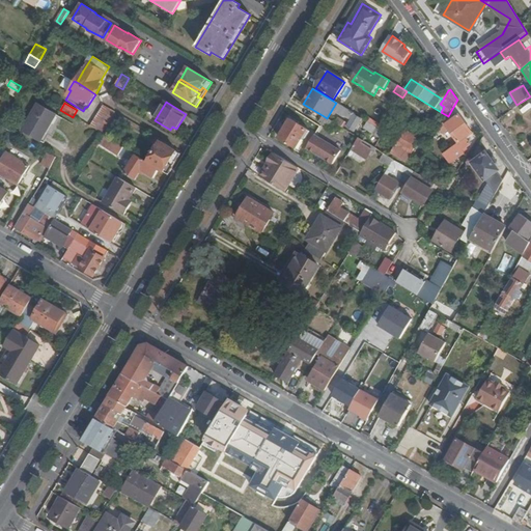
[(39,141),(56,115),(37,104),(21,131),(39,141)]
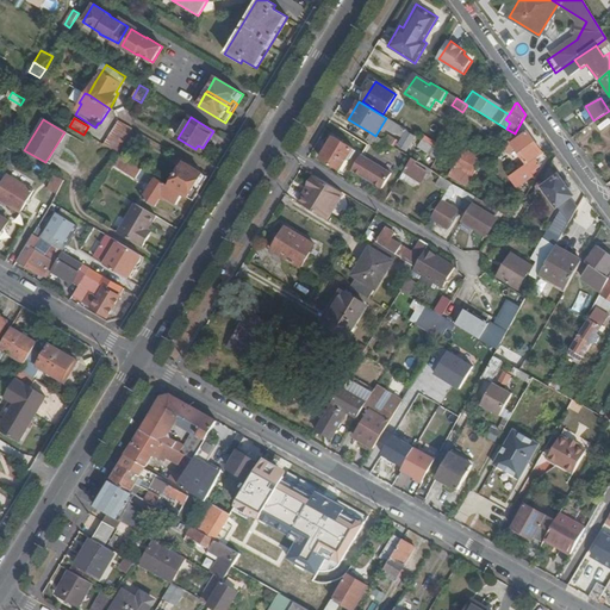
[(390,119),(386,126),(400,135),(404,128),(390,119)]
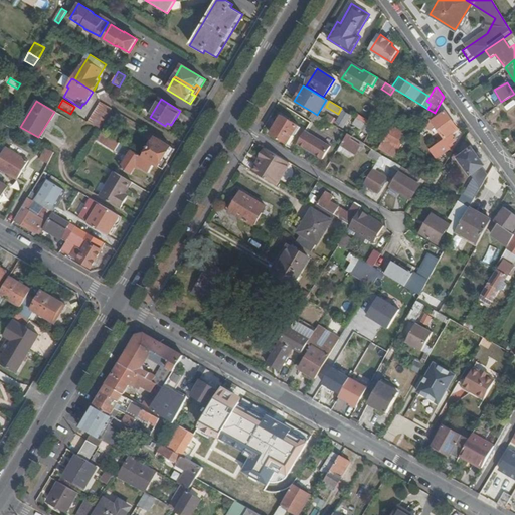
[(112,109),(100,102),(87,123),(99,131),(112,109)]
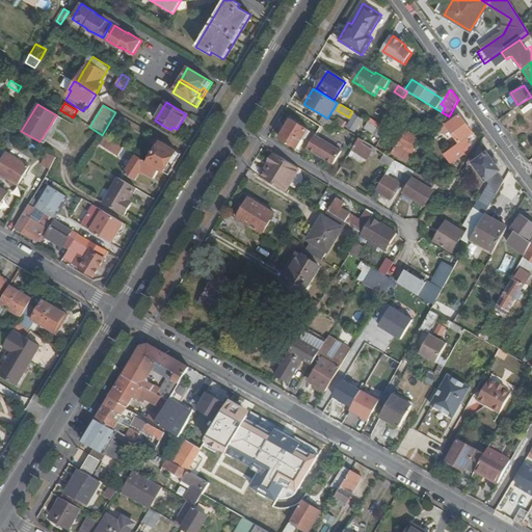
[(358,132),(364,116),(353,113),(348,128),(358,132)]
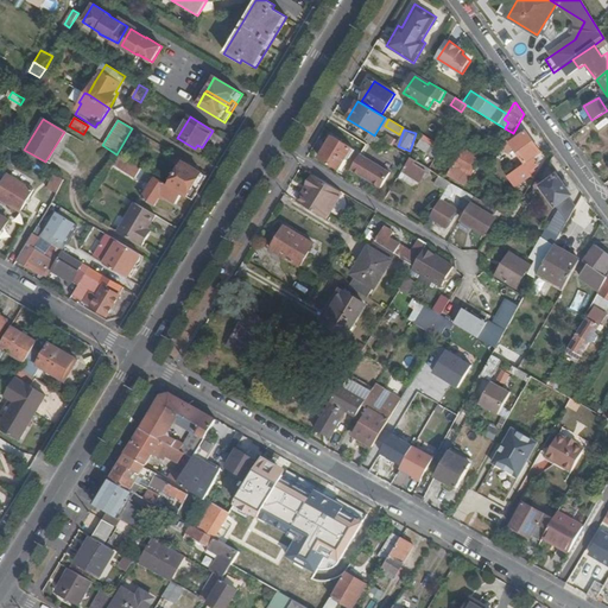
[(371,133),(365,141),(384,153),(390,145),(374,135),(371,133)]
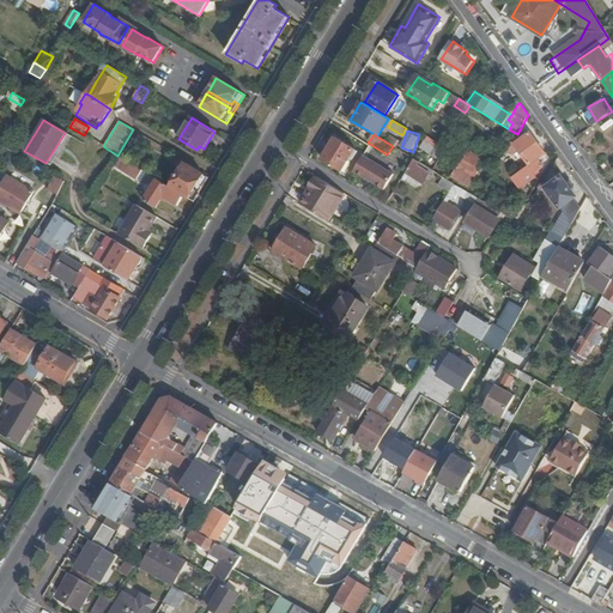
[(398,146),(401,138),(389,134),(387,143),(398,146)]
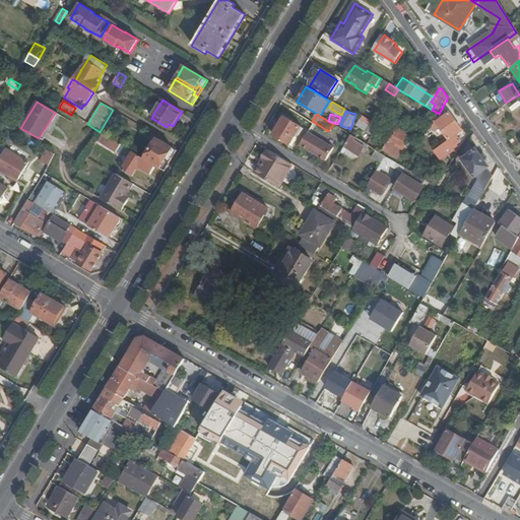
[(437,122),(449,140),(434,150),(440,160),(455,150),(457,147),(456,145),(461,141),(457,135),(462,132),(450,115),(447,117),(446,116),(437,122)]
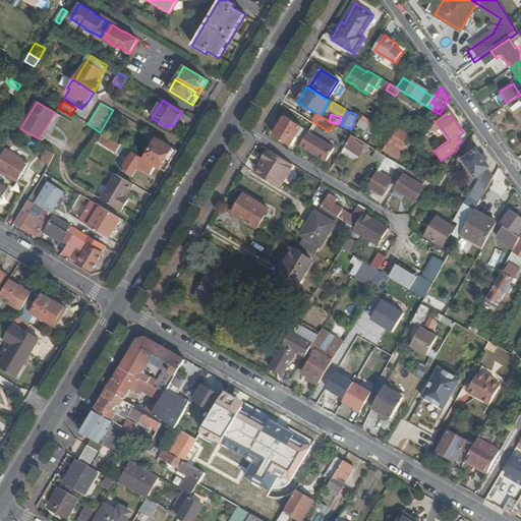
[(360,120),(361,120),(377,130),(383,121),(374,117),(371,122),(362,117),(360,120)]
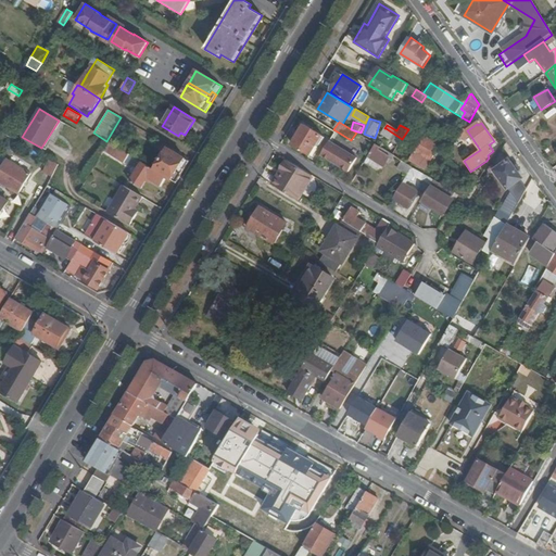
[(304,126),(292,144),(311,155),(321,137),(304,126)]
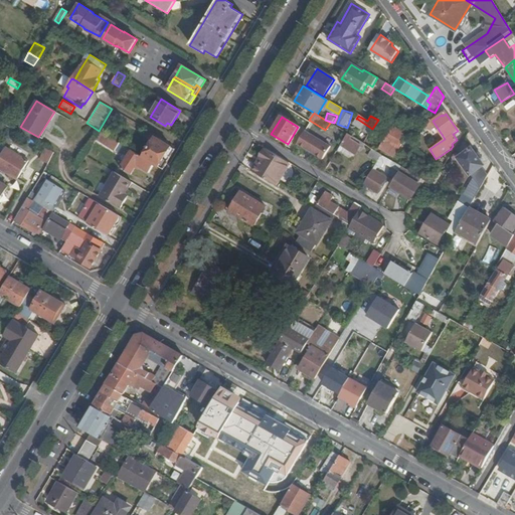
[(357,119),(353,125),(368,135),(372,129),(357,119)]
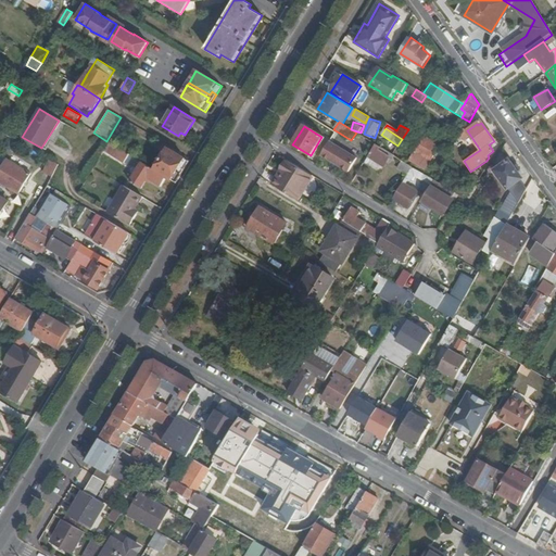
[(441,146),(426,136),(409,160),(426,169),(441,146)]
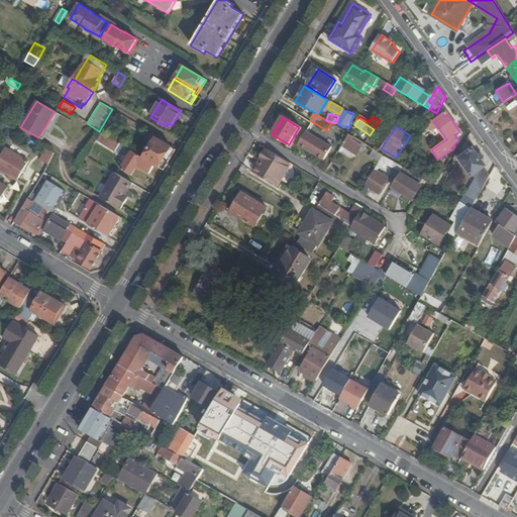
[(306,131),(298,145),(324,161),(332,147),(306,131)]
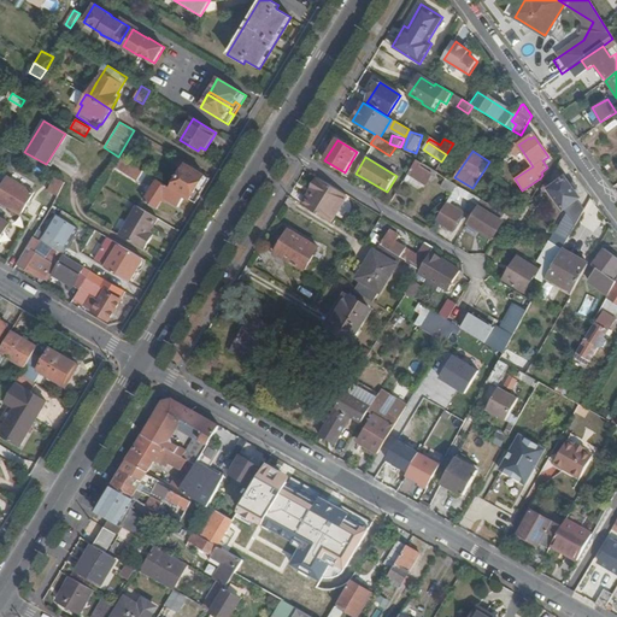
[(432,172),(425,169),(425,166),(417,160),(409,174),(425,183),(432,172)]
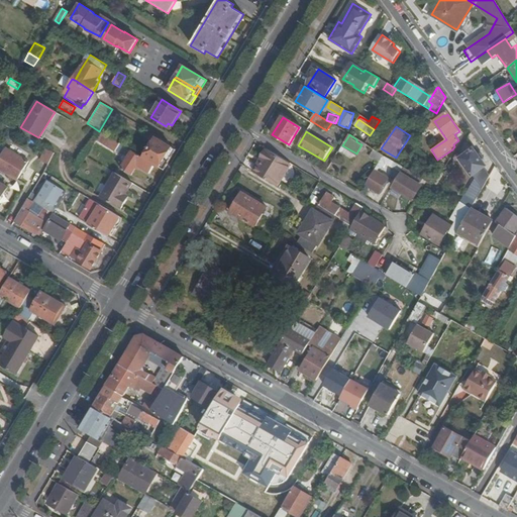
[(106,136),(102,141),(115,150),(119,144),(106,136)]
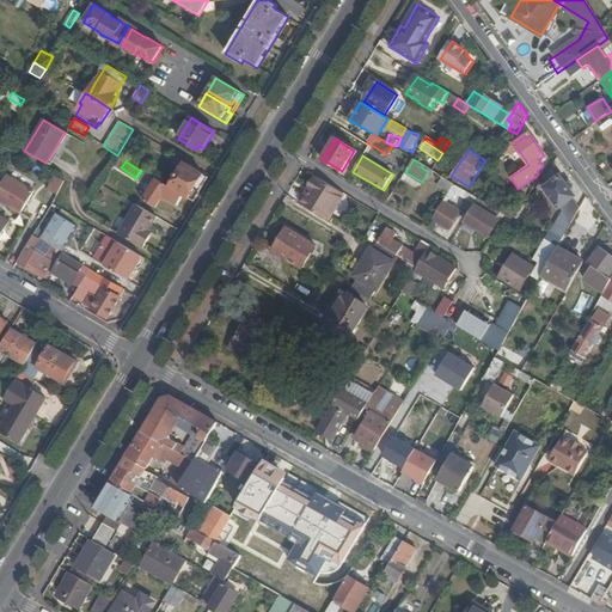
[(208,178),(185,164),(171,188),(184,195),(194,201),(208,178)]
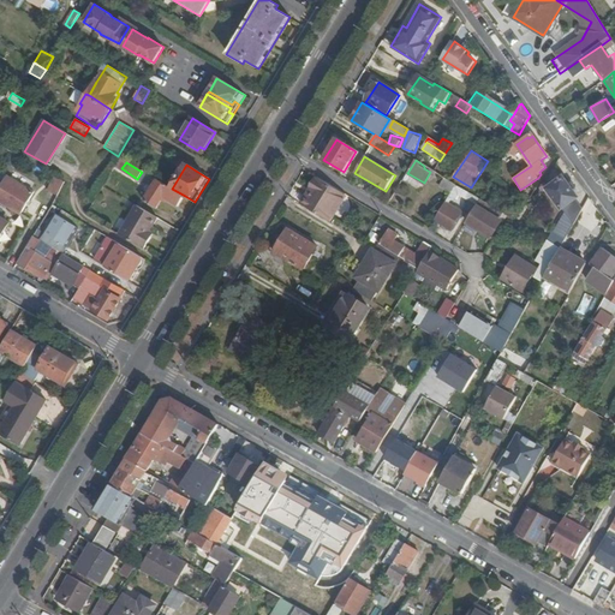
[(0,187),(0,201),(21,214),(34,192),(6,177),(0,187)]
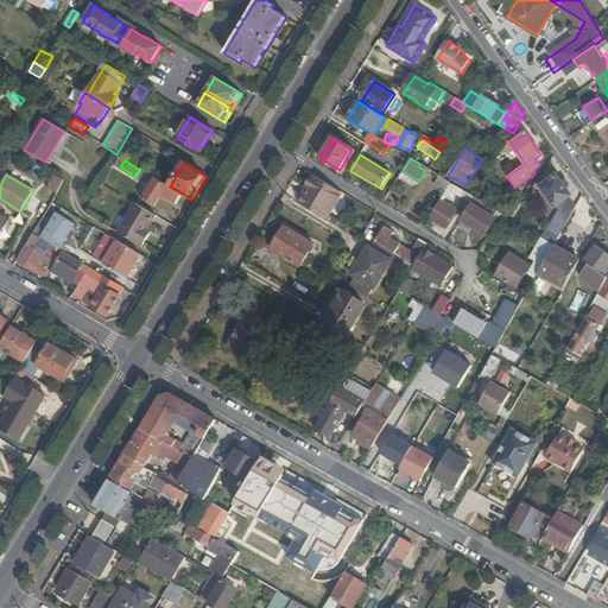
[(438,175),(435,181),(448,188),(451,183),(438,175)]
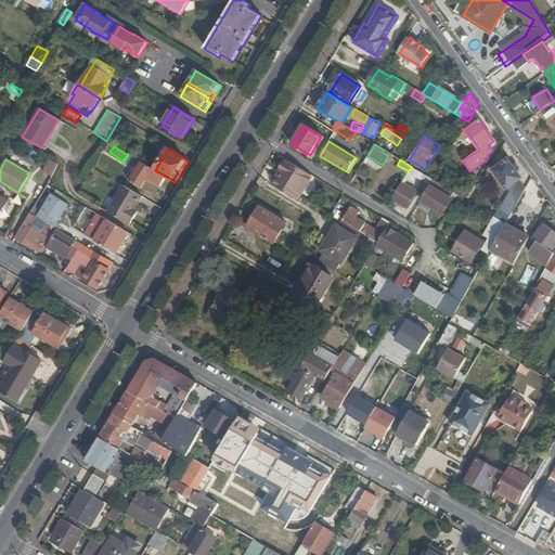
[(508,160),(494,170),(518,203),(526,189),(519,180),(521,179),(508,160)]
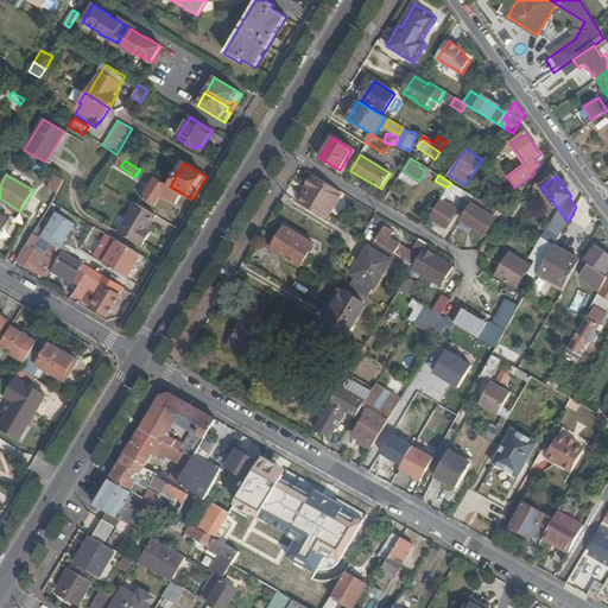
[(48,189),(57,194),(63,182),(54,177),(48,189)]
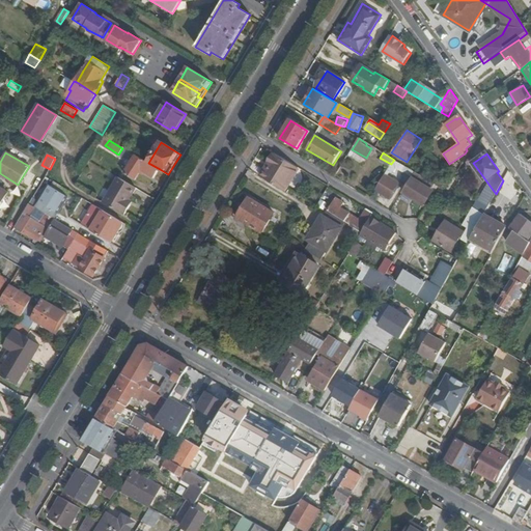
[(141,170),(154,178),(160,169),(148,163),(141,158),(136,155),(124,173),(135,180),(141,170)]
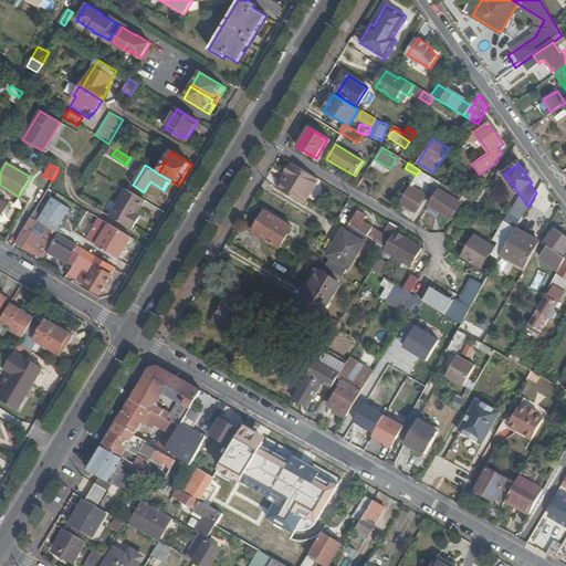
[(292,165),(280,186),(304,200),(305,201),(317,181),(292,165)]
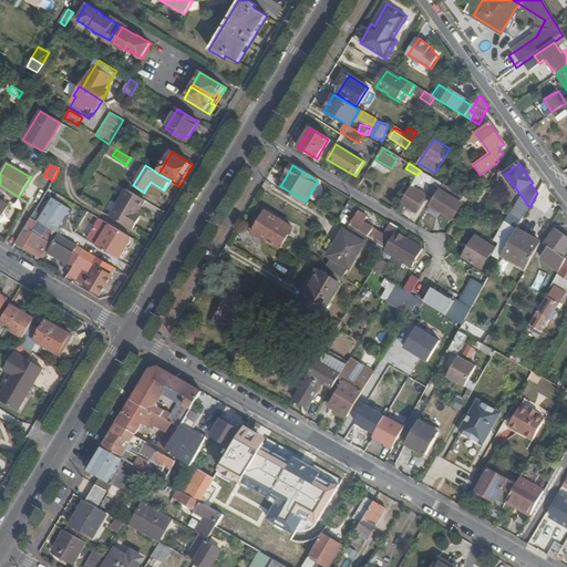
[(430,178),(421,173),(416,179),(425,185),(430,178)]
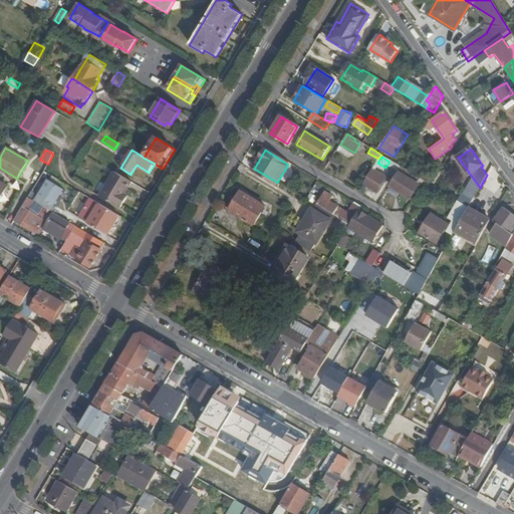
[(383,179),(384,178),(371,170),(363,184),(380,194),(389,182),(383,179)]
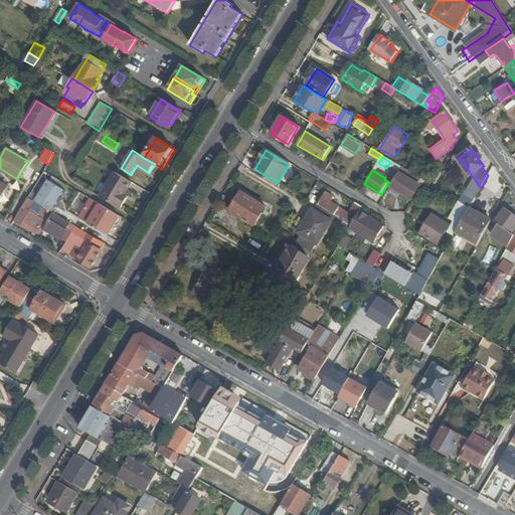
[(435,185),(442,174),(436,171),(428,181),(435,185)]
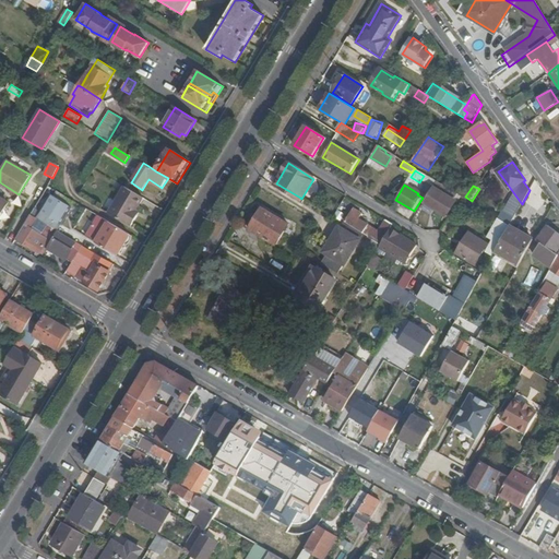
[(145,199),(125,187),(108,213),(132,227),(140,215),(137,213),(138,211),(145,199)]
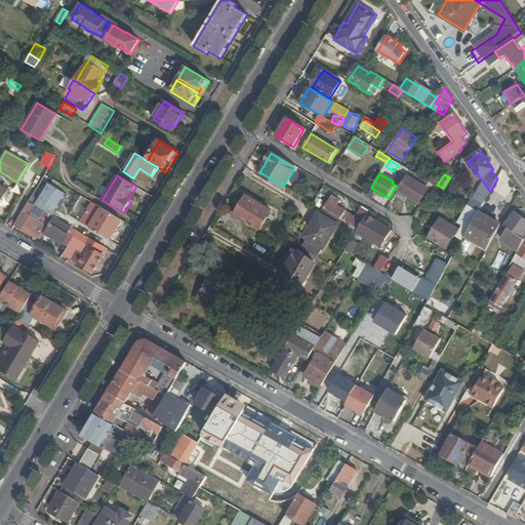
[(428,189),(407,175),(397,190),(407,196),(409,193),(420,200),(428,189)]
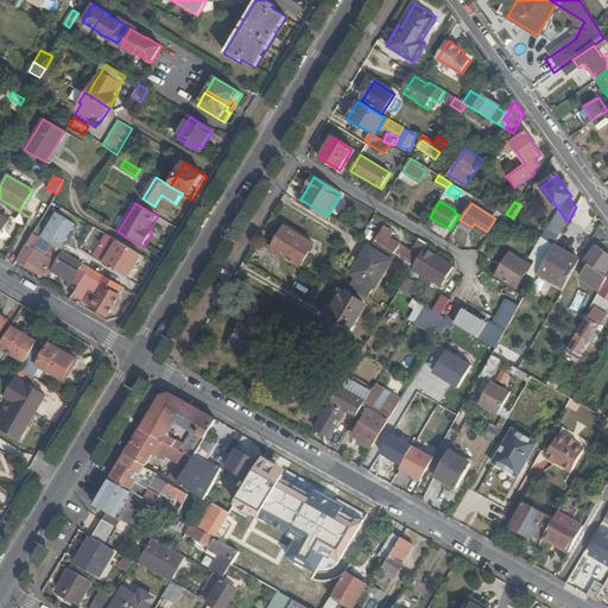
[(0,211),(0,238),(10,221),(5,219),(7,214),(1,210),(0,211)]
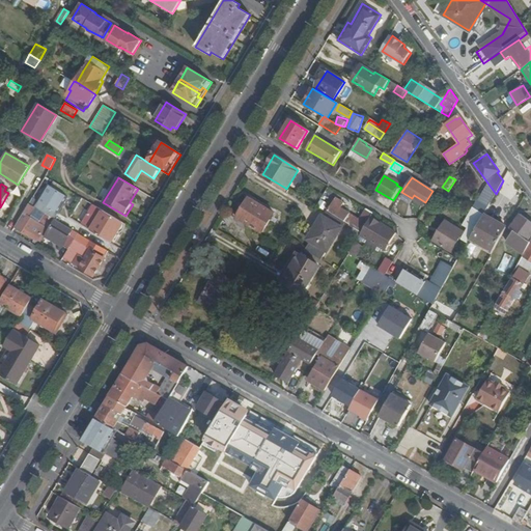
[(49,186),(35,207),(36,208),(43,213),(54,219),(67,197),(49,186)]
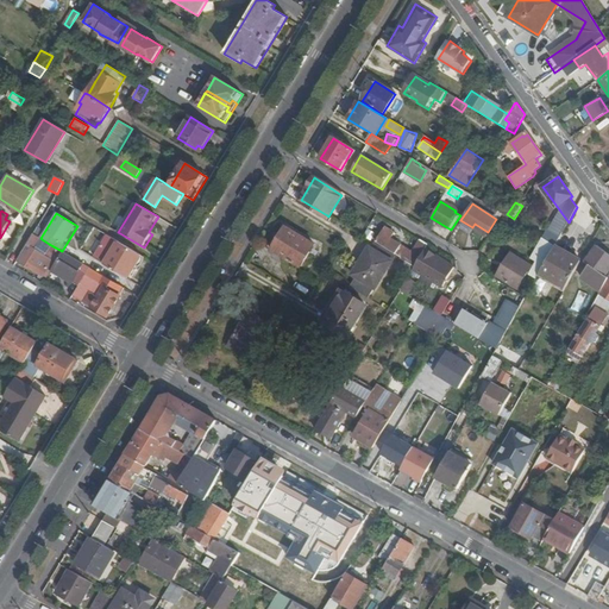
[(475,224),(472,227),(485,236),(488,232),(475,224)]
